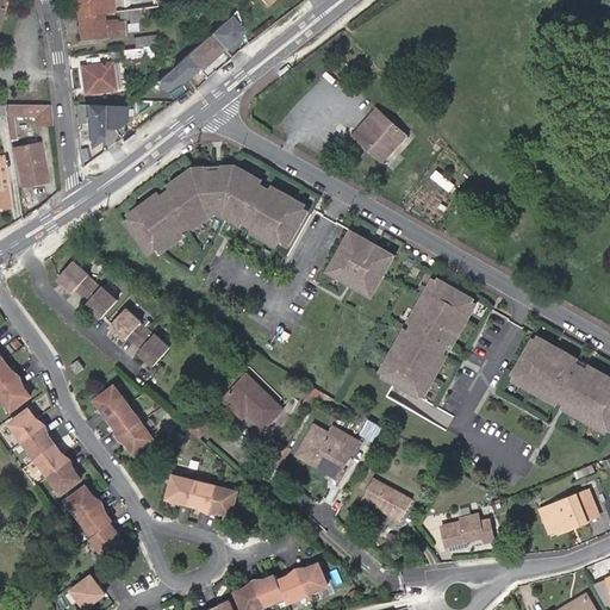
[(73,0),(75,16),(104,12),(118,11),(116,0),(73,0)]
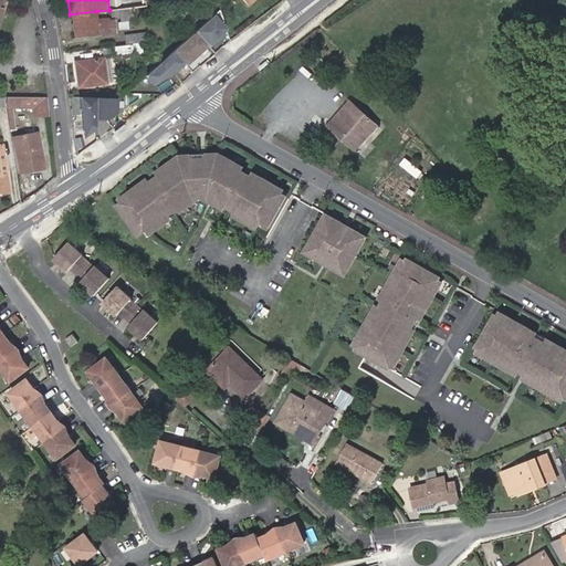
[(118,9),(116,9),(117,20),(123,20),(133,19),(132,7),(118,9)]
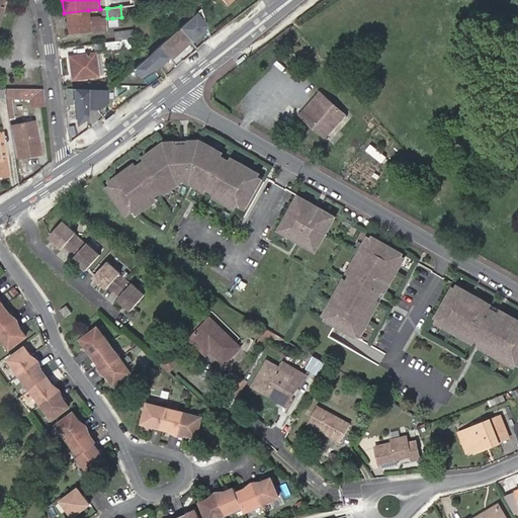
[(88,10),(64,13),(67,35),(91,32),(104,31),(102,18),(98,19),(98,16),(89,17),(88,10)]
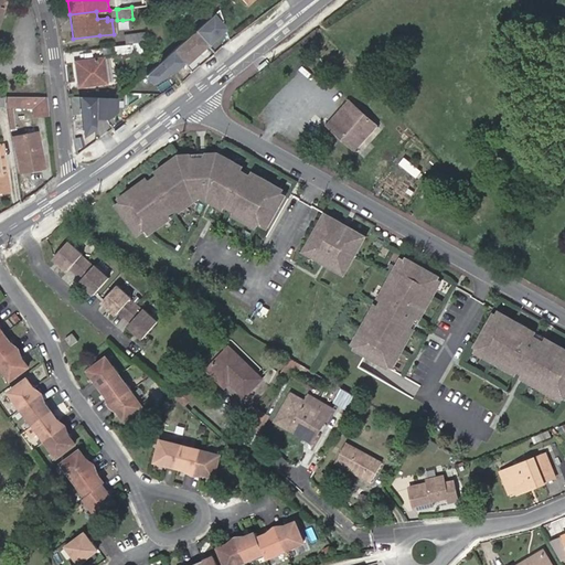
[(214,16),(194,32),(208,48),(226,31),(224,27),(214,16)]
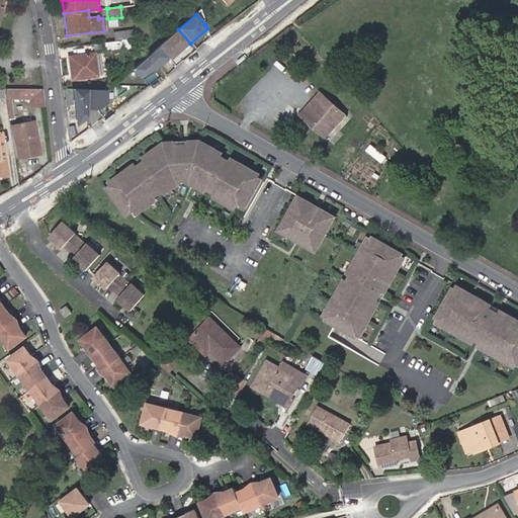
[(133,29),(113,31),(114,39),(134,38),(133,29)]
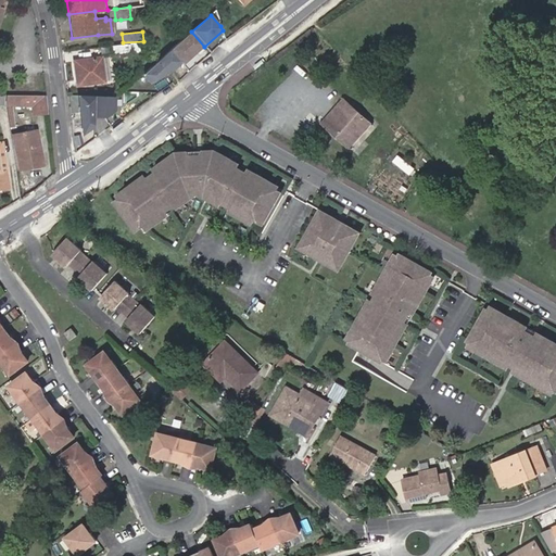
[(191,32),(169,51),(181,64),(182,66),(204,47),(191,32)]
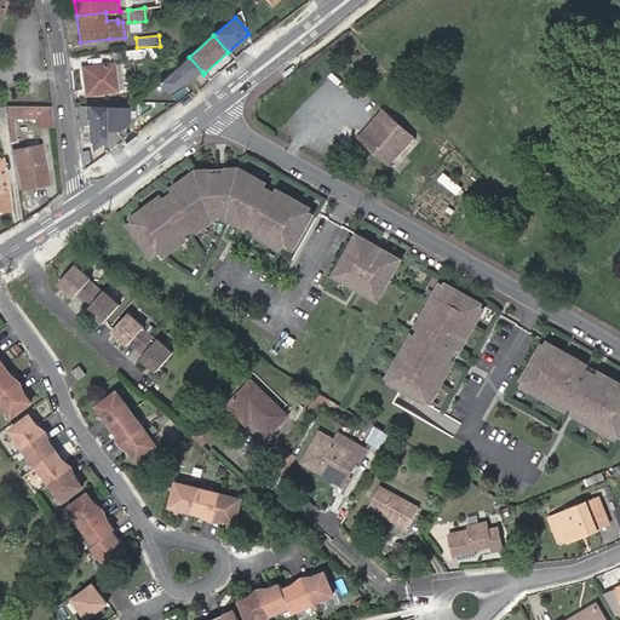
[(135,50),(124,51),(125,61),(145,58),(144,49),(137,49),(135,50)]
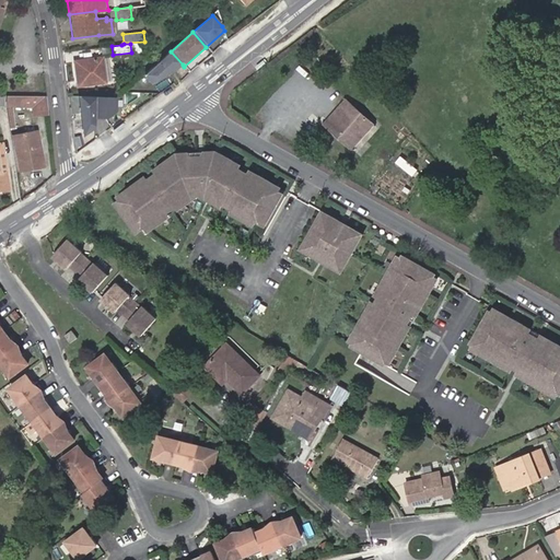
[(143,77),(150,85),(175,71),(183,65),(171,51),(143,77)]
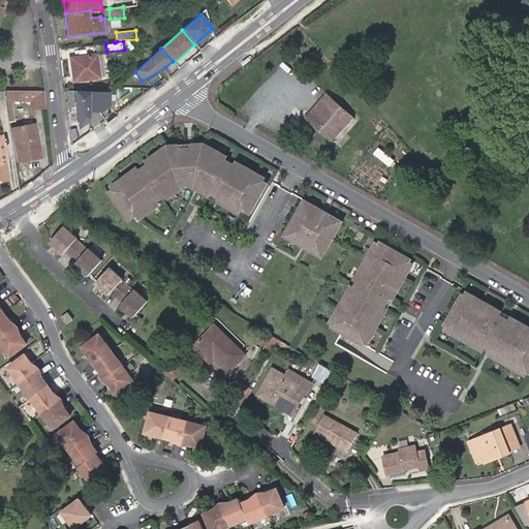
[(78,67),(72,67),(73,80),(98,78),(95,55),(76,57),(78,67)]
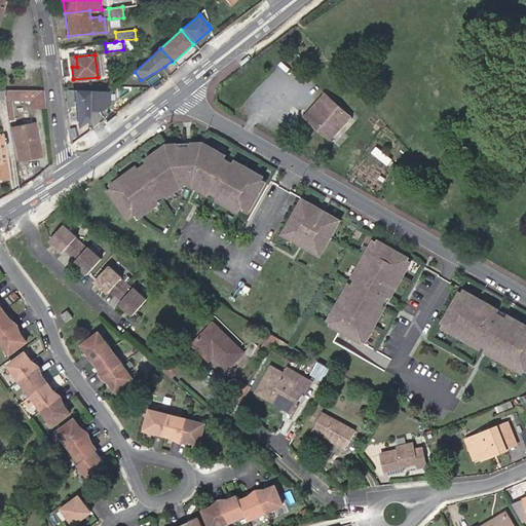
[(45,106),(43,91),(33,91),(33,95),(34,107),(45,106)]
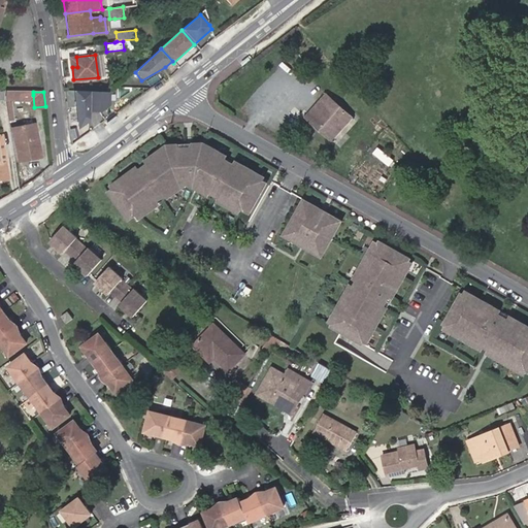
[(90,92),(73,92),(77,130),(89,122),(89,113),(90,92)]
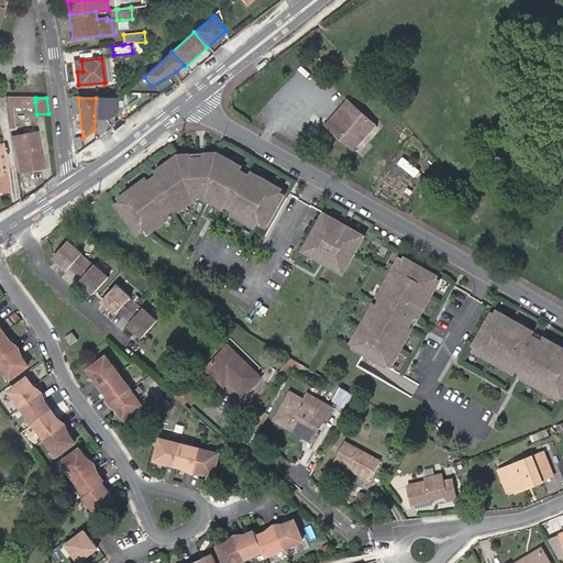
[(117,99),(96,98),(95,121),(105,121),(116,113),(117,99)]
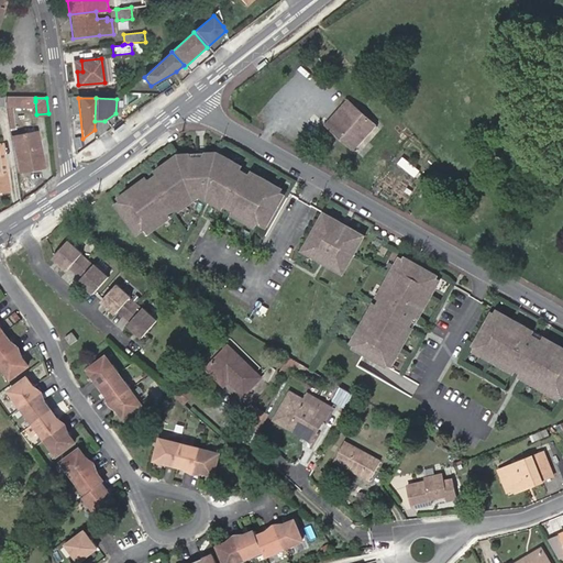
[(343,109),(327,128),(352,150),(374,123),(345,100),(340,107),(343,109)]
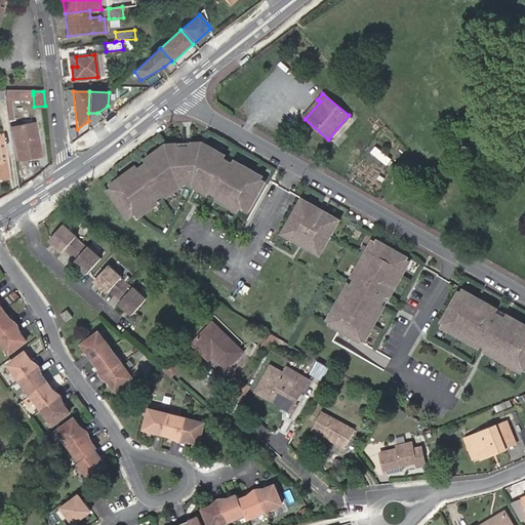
[(301,117),(305,119),(320,102),(317,99),(301,117)]
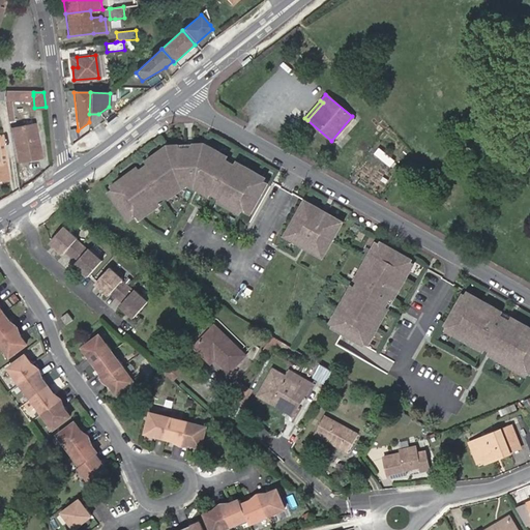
[(13,127),(20,160),(40,157),(35,124),(13,127)]
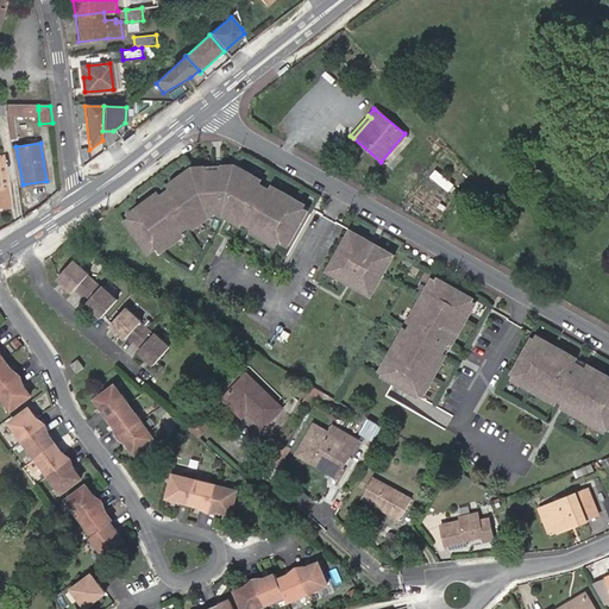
[(5,165),(6,182),(14,181),(10,145),(5,146),(7,165),(5,165)]
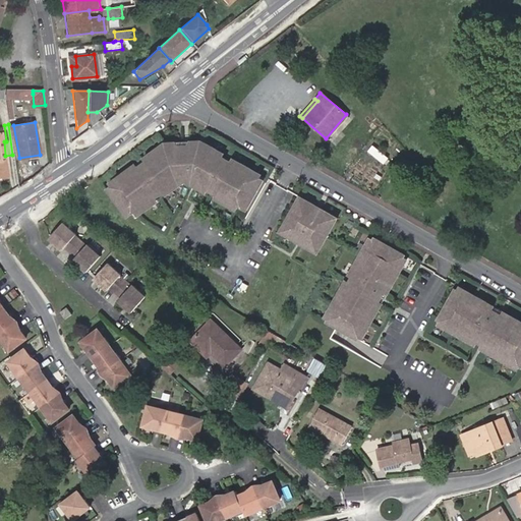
[(242,212),(259,182),(248,176),(250,172),(234,164),(232,167),(209,154),(211,150),(198,143),(188,143),(185,148),(175,148),(173,145),(162,145),(149,155),(151,158),(128,173),(126,170),(113,179),(115,182),(105,189),(122,215),(130,210),(135,217),(149,208),(146,205),(168,189),(170,191),(182,183),(194,190),(196,187),(220,201),(219,205),(232,212),(235,208),(242,212)]
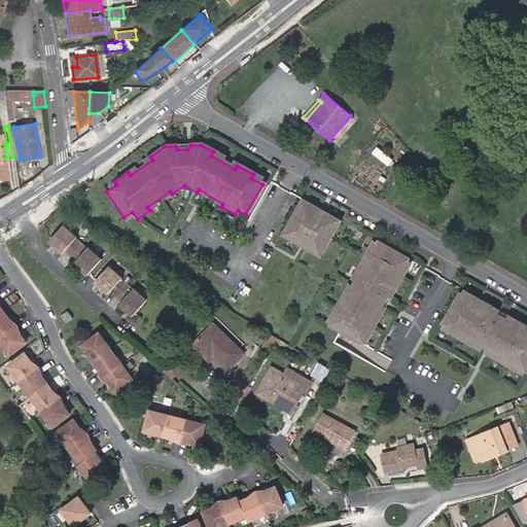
[(319,254),(336,224),(328,220),(330,217),(307,204),(306,207),(299,203),(281,232),(288,236),(287,240),(310,253),(312,249),(319,254)]
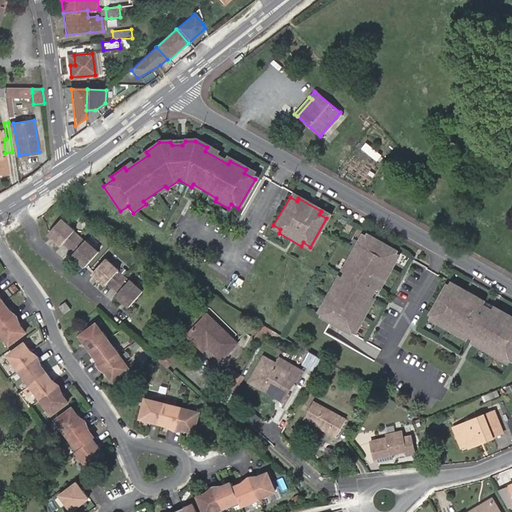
[(61,217),(46,234),(59,245),(62,242),(73,251),(69,255),(83,268),(99,250),(61,217)]
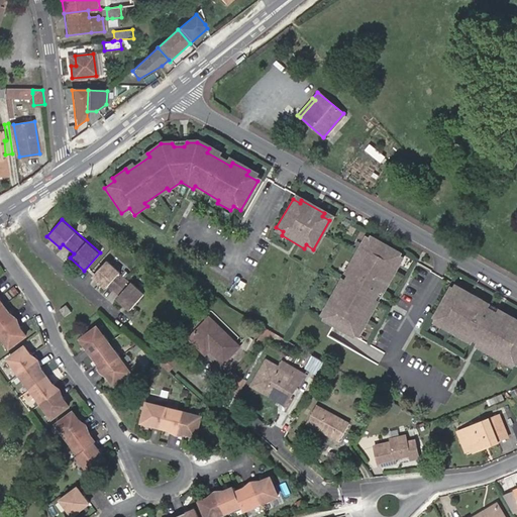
[(318,319),(348,337),(353,328),(357,330),(367,314),(363,312),(380,283),(383,285),(394,265),(391,263),(396,253),(366,236),(360,245),(357,243),(345,265),(348,266),(332,295),(329,293),(320,309),(323,310),(318,319)]
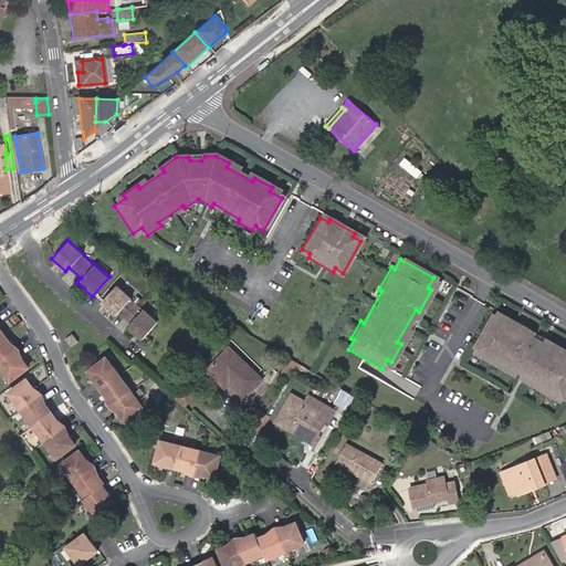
[(117,284),(101,302),(116,316),(119,313),(130,323),(127,326),(142,339),(158,321),(117,284)]
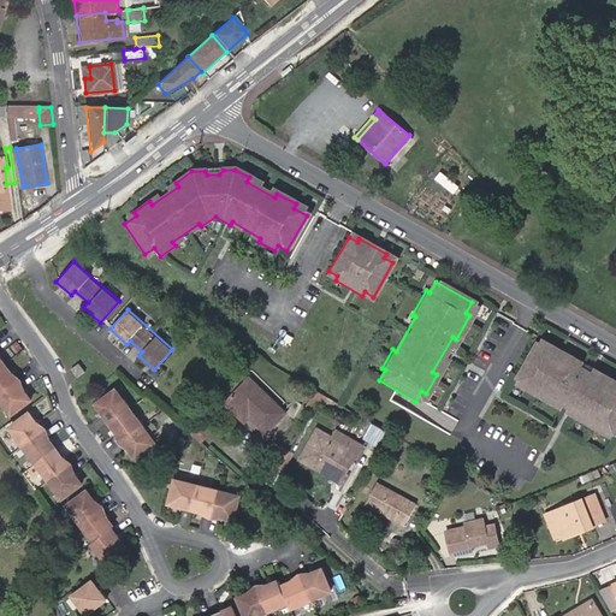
[(609,431),(615,418),(615,381),(603,374),(600,378),(564,359),(567,354),(543,341),(540,345),(529,338),(509,375),(520,381),(517,385),(543,400),(545,396),(580,415),(578,419),(596,428),(598,425),(609,431)]
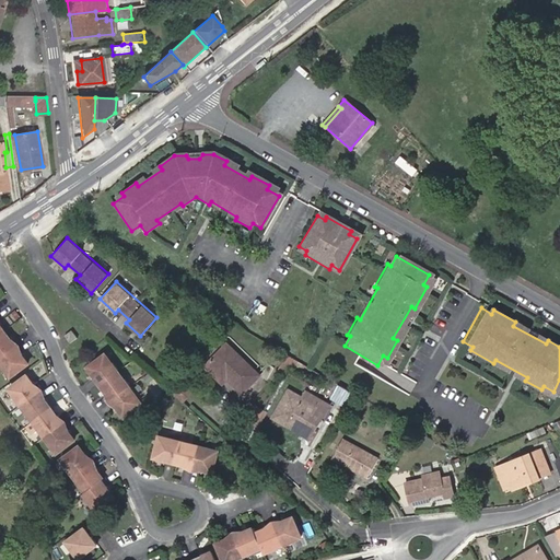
[(65,325),(58,329),(63,336),(70,330),(65,325)]
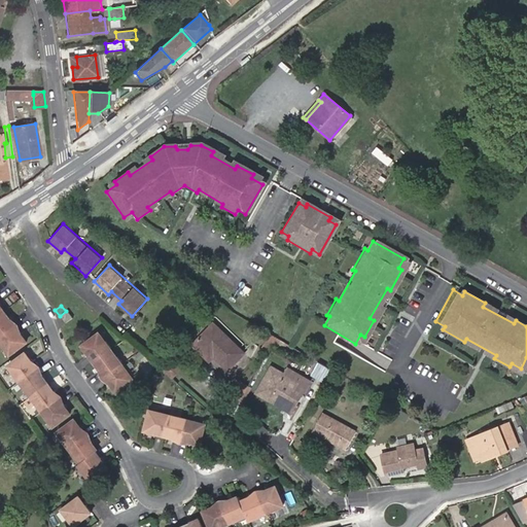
[(0,338),(16,325),(10,317),(8,318),(3,311),(0,313),(0,338)]
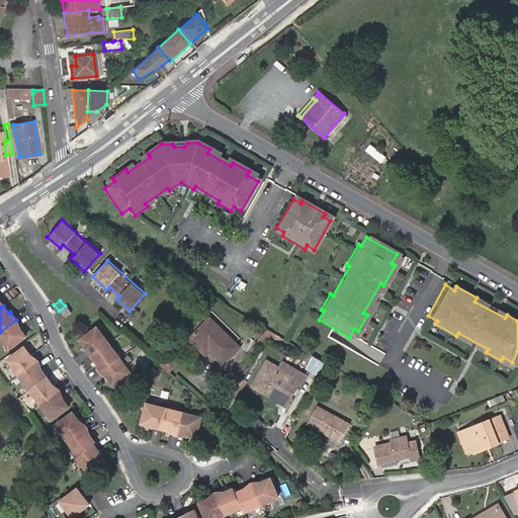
[(216,352),(214,353),(225,363),(241,347),(210,319),(190,340),(199,348),(204,343),(210,351),(212,349),(216,352)]
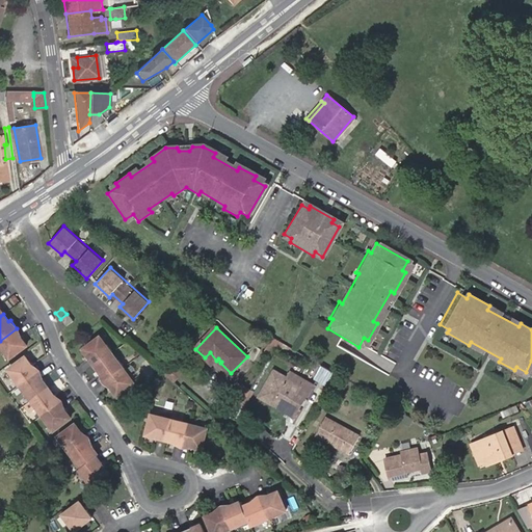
[(22,336),(17,328),(0,341),(0,347),(2,350),(3,349),(8,356),(25,345),(20,337),(22,336)]
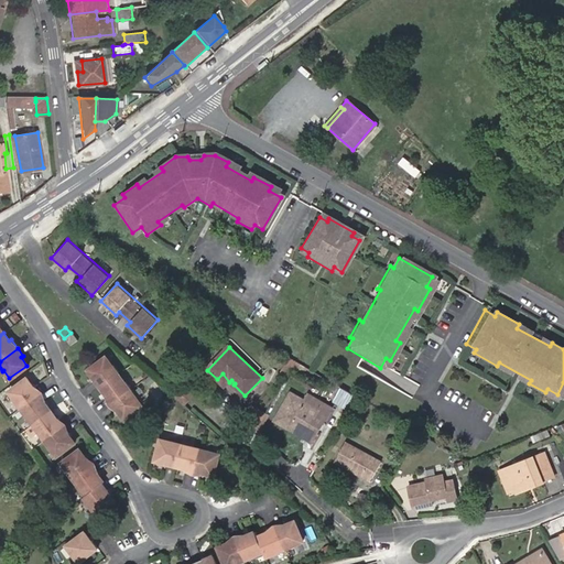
[(100,387),(118,373),(119,373),(112,365),(111,365),(105,356),(87,369),(94,378),(93,379),(99,388),(100,387)]
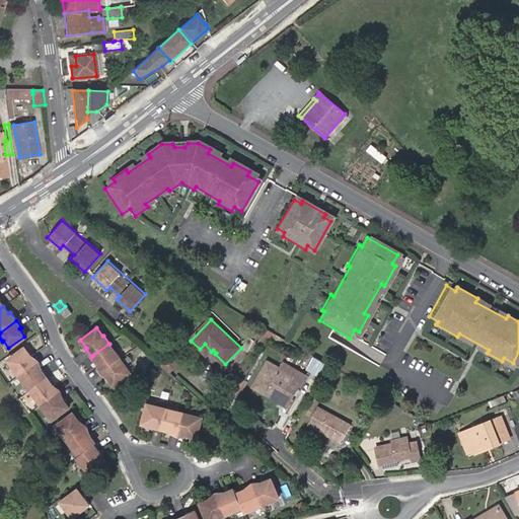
[(101,372),(121,358),(115,351),(114,352),(108,344),(92,356),(98,364),(97,365),(101,372)]
